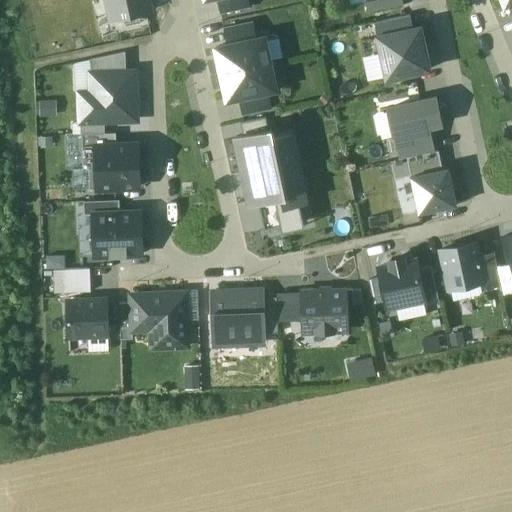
[(107,0),(113,24),(152,15),(148,0),(107,0)]
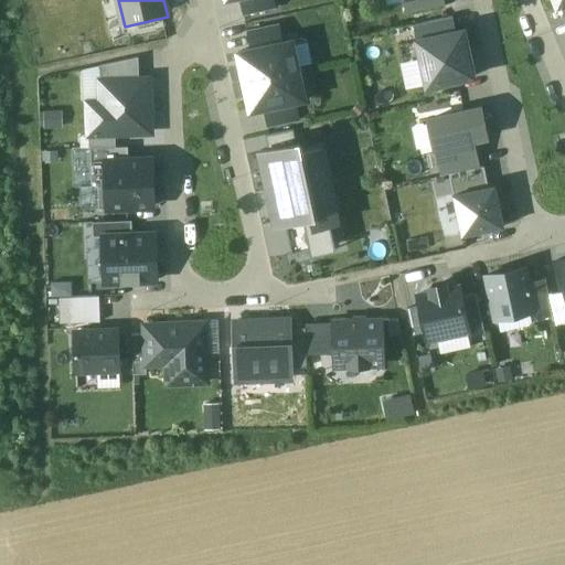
[(276,8),(274,0),(238,0),(243,16),(276,8)]
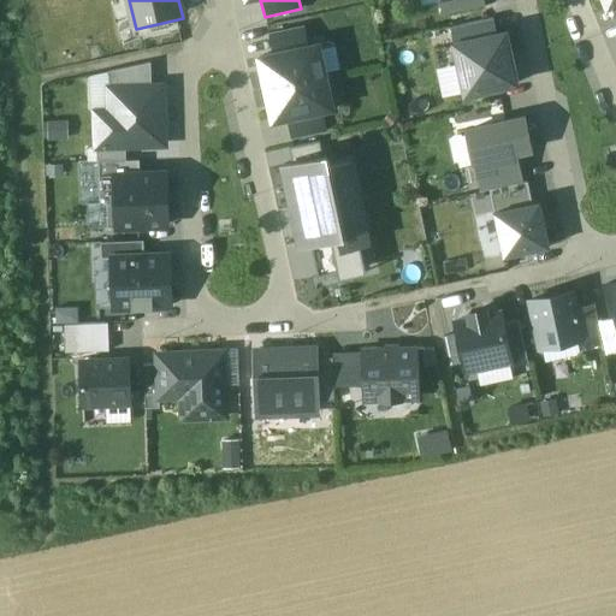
[(483,0),(438,0),(443,15),(485,6),(483,0)]
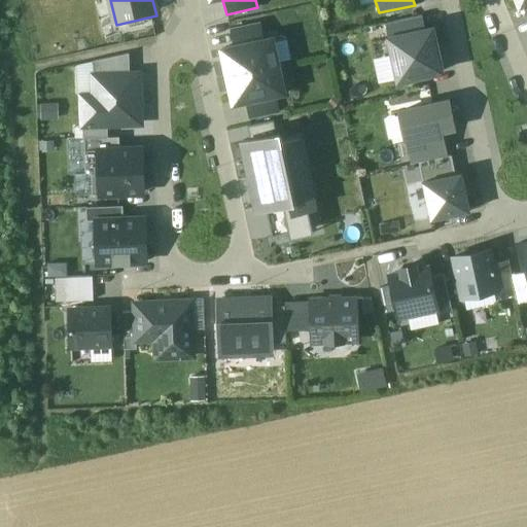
[(526,0),(516,0),(520,9),(526,6),(526,0)]
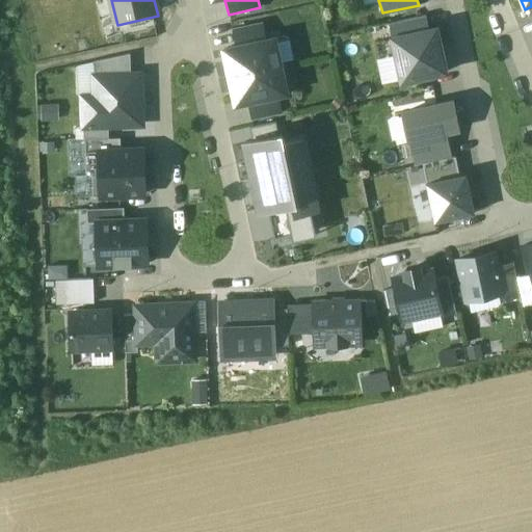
[(391,24),(394,38),(429,31),(426,17),(391,24)]
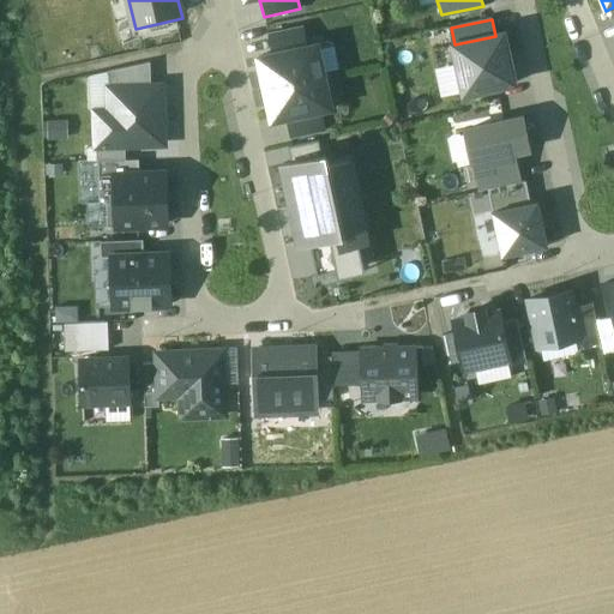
[(272,54),(307,47),(304,25),(268,34),(272,54)]
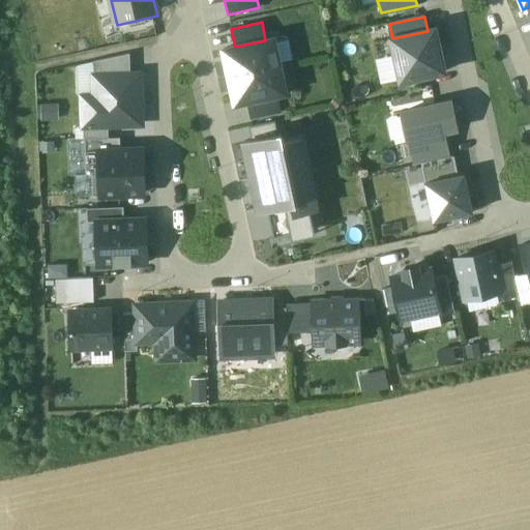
[(428,31),(392,38),(402,82),(444,72),(435,30),(428,31)]
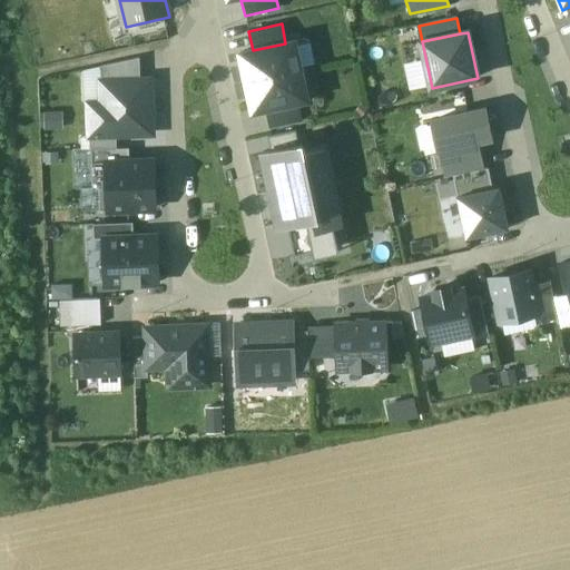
[(241,53),(247,82),(301,70),(294,41),(285,43),(253,50),(241,53)]
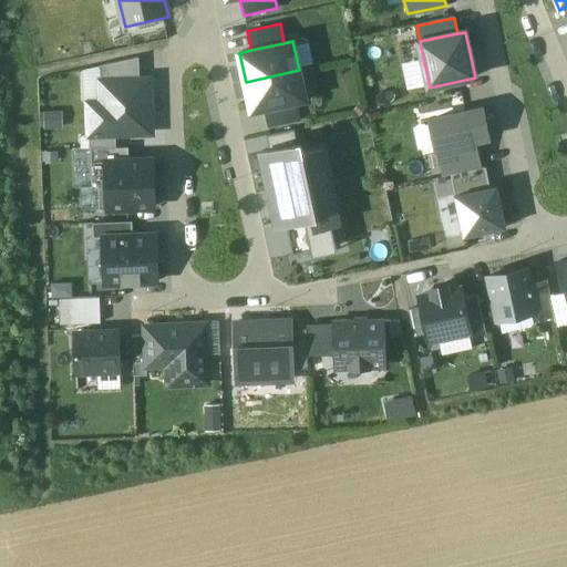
[(138,59),(100,66),(101,78),(138,78),(138,59)]
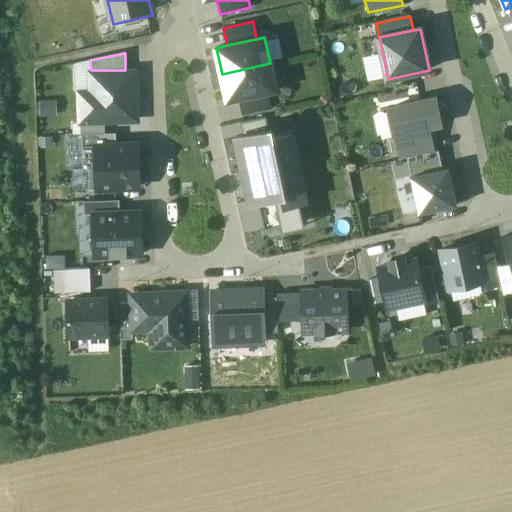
[(222,74),(227,100),(239,98),(268,91),(276,90),(270,63),(222,74)]
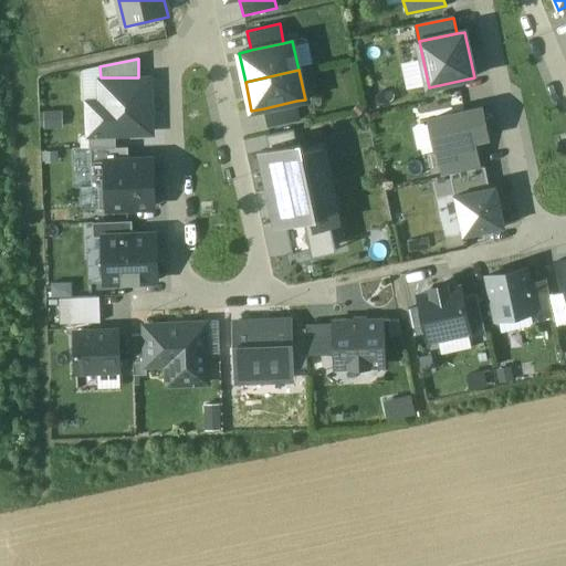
[(233,79),(238,98),(248,95),(243,76),(233,79)]
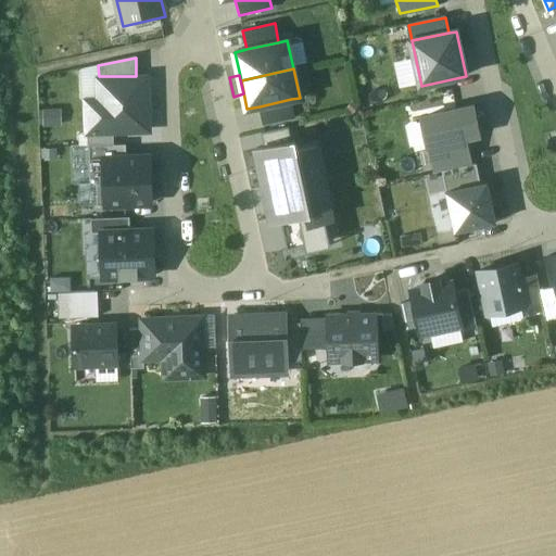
[(87,101),(87,146),(90,146),(114,146),(114,133),(148,133),(147,78),(136,78),(136,76),(99,76),(99,101),(87,101)]
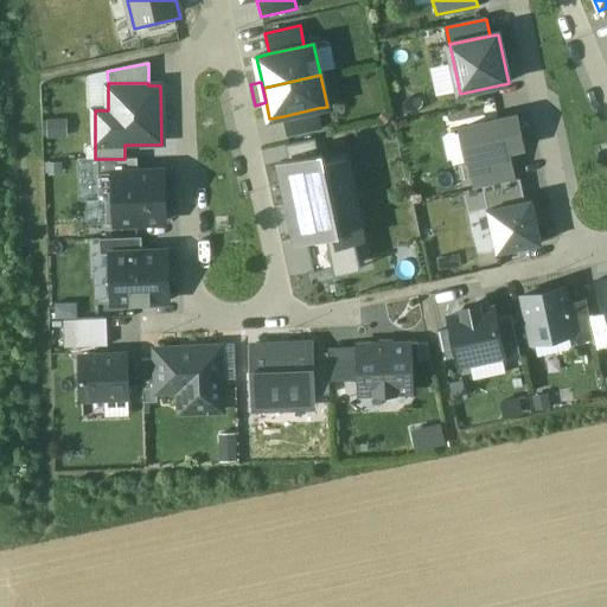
[(323,131),(318,108),(283,116),(288,138),(323,131)]
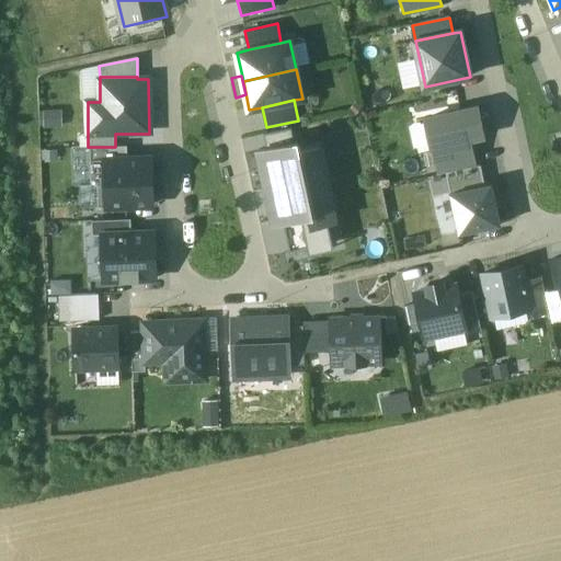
[(425,119),(432,149),(470,140),(483,137),(477,109),(425,119)]
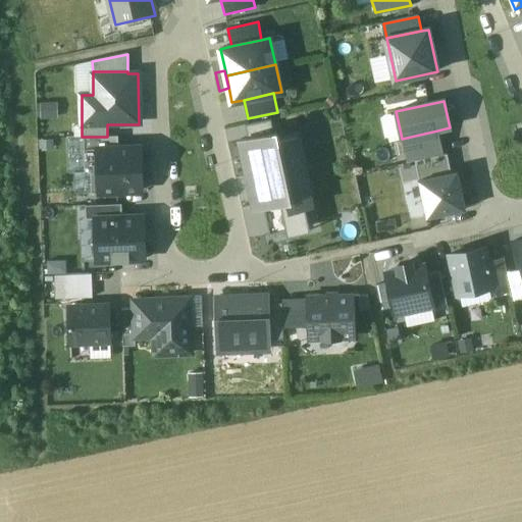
[(247,125),(250,138),(271,134),(269,121),(247,125)]
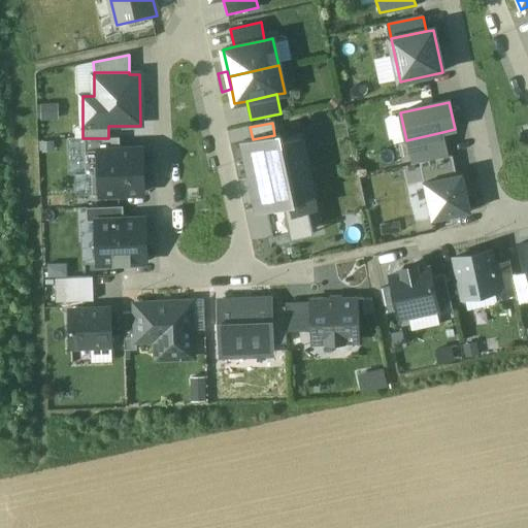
[(442,132),(406,140),(413,166),(420,164),(449,158),(442,132)]
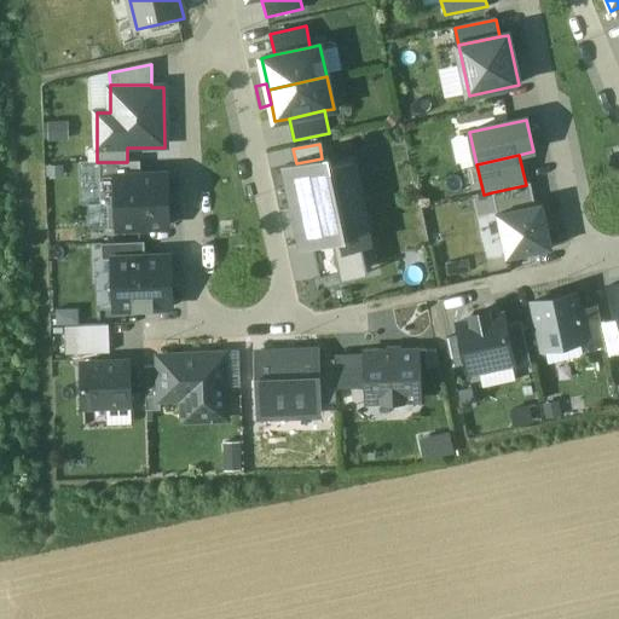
[(296,163),(282,166),(299,249),(313,247),(341,241),(343,252),(360,248),(371,246),(353,161),(330,166),(328,157),(322,158),(296,163)]
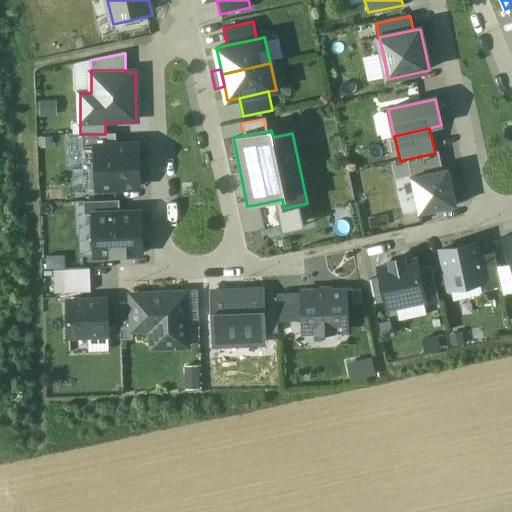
[(83,134),(83,147),(117,146),(117,133),(105,134),(83,134)]
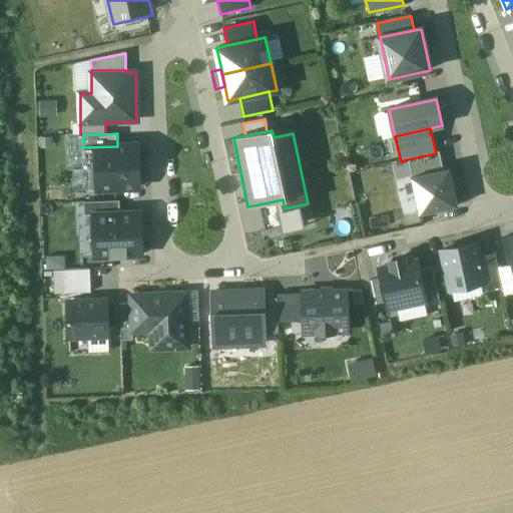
[(117,146),(83,147),(84,168),(90,168),(90,189),(140,188),(138,145),(117,146)]
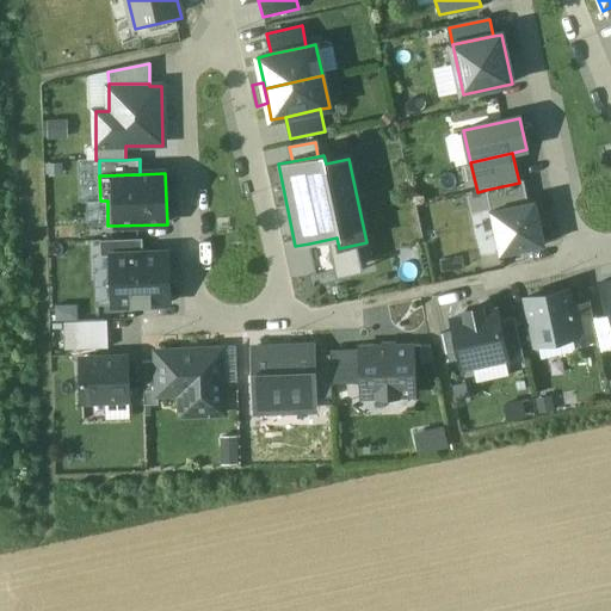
[(486,190),(491,210),(529,203),(524,181),(519,183),(486,190)]
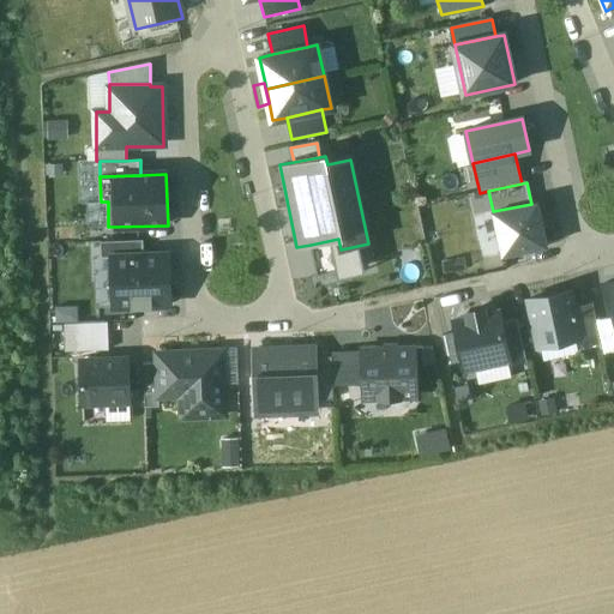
[(531,204),(493,211),(503,257),(548,247),(539,202),(531,204)]
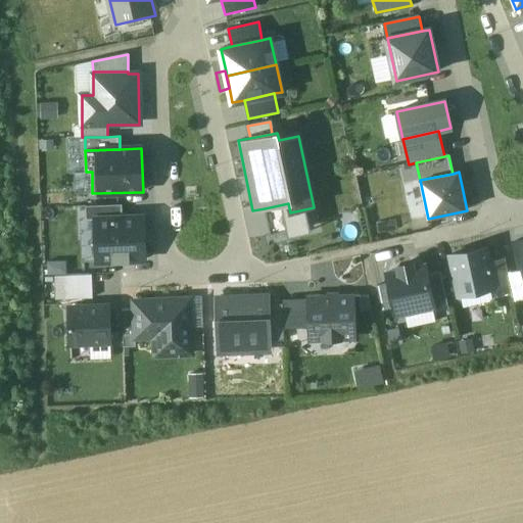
[(288,203),(265,208),(270,233),(287,230),(288,236),(310,232),(304,209),(290,212),(288,203)]
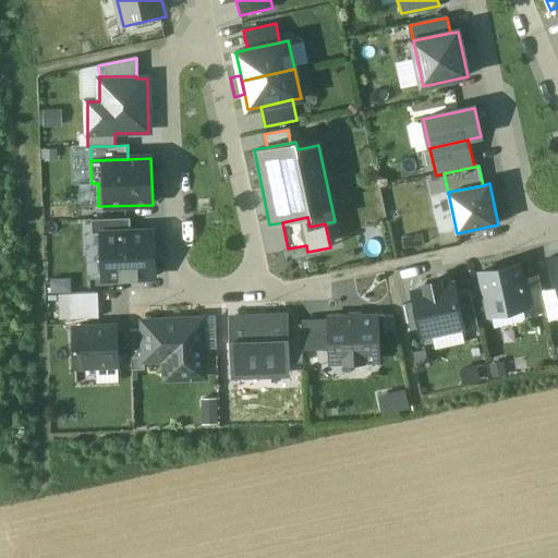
[(98,233),(131,232),(130,219),(92,220),(93,233),(98,233)]
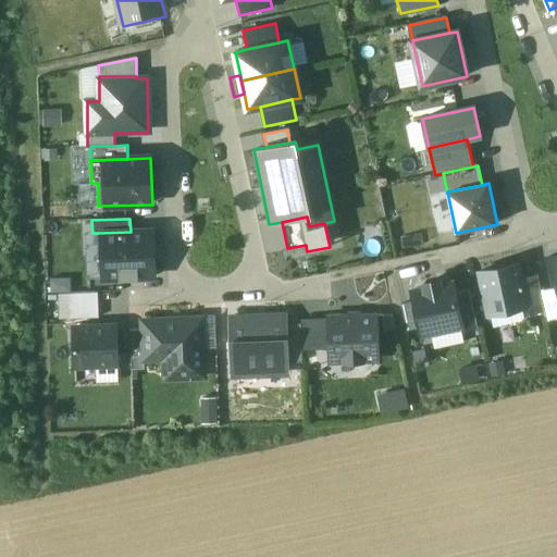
[(131,232),(98,233),(100,279),(155,276),(152,231),(131,232)]
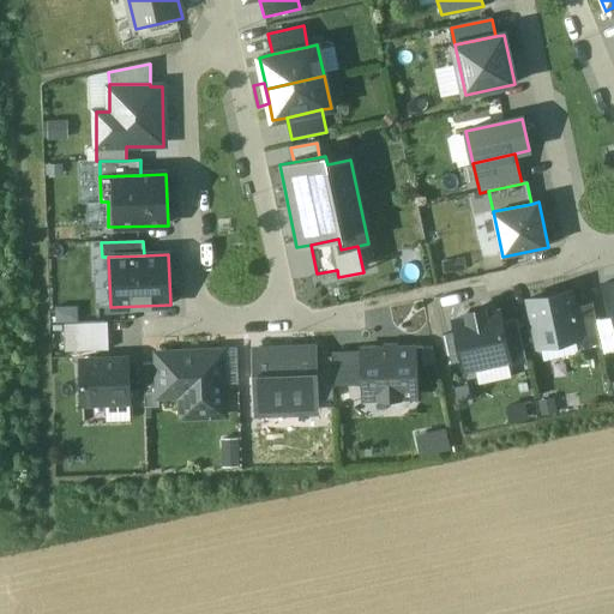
[(570,292),(524,301),(535,351),(581,342),(573,308),(570,292)]
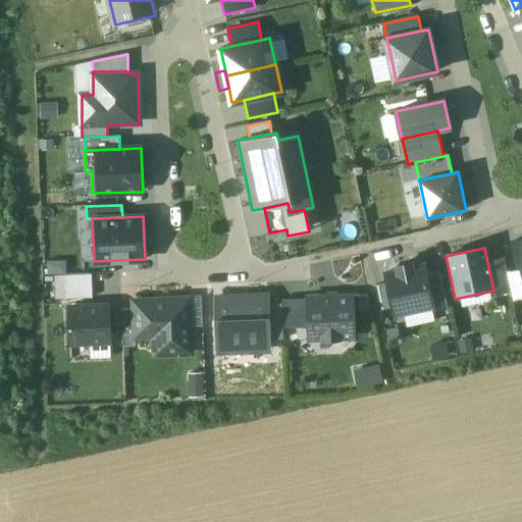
[(504,258),(487,262),(493,291),(494,298),(511,294),(507,271),(504,258)]
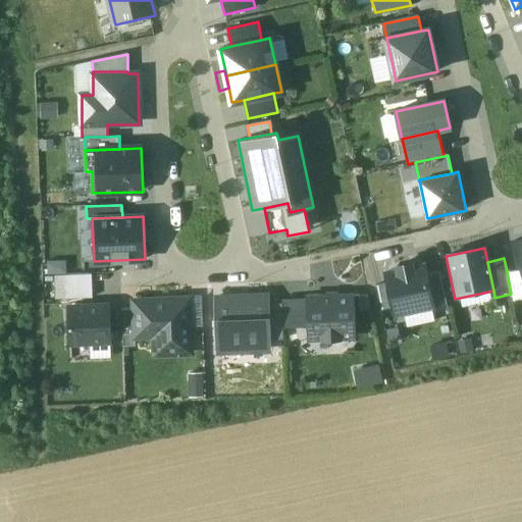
[(423,263),(384,271),(387,284),(393,308),(395,318),(433,310),(426,274),(423,263)]
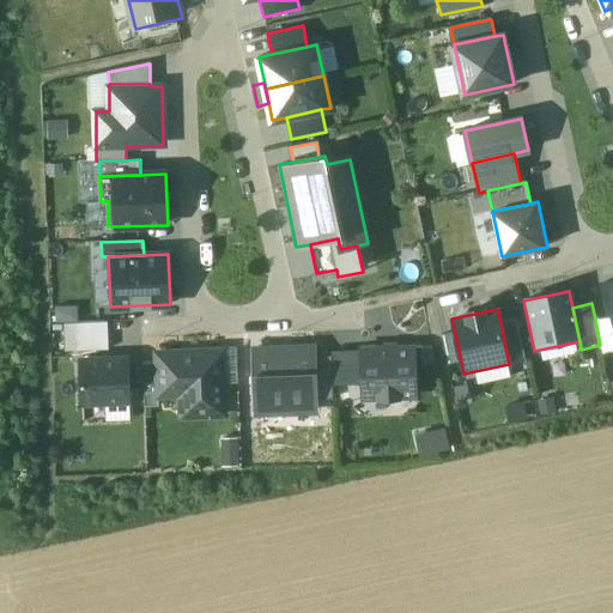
[(612,350),(612,327),(611,315),(595,319),(600,345),(602,352),(612,350)]
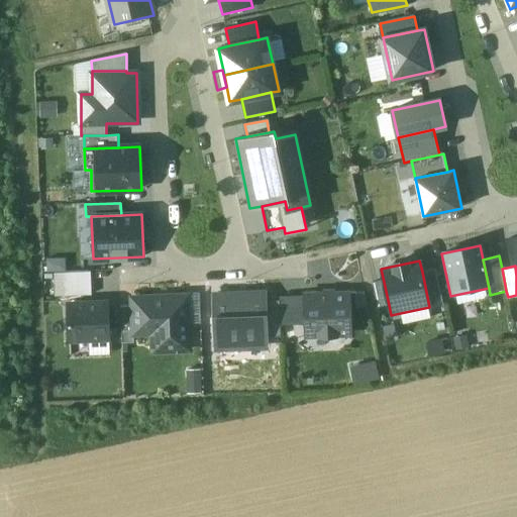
[(434,270),(422,272),(429,307),(441,305),(434,270)]
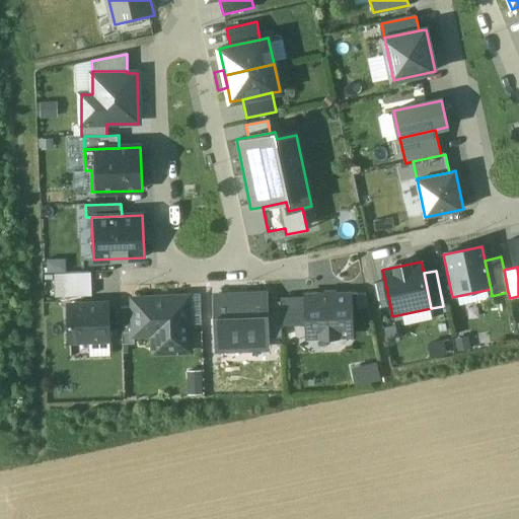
[(91,294),(90,273),(54,275),(55,296),(91,294)]
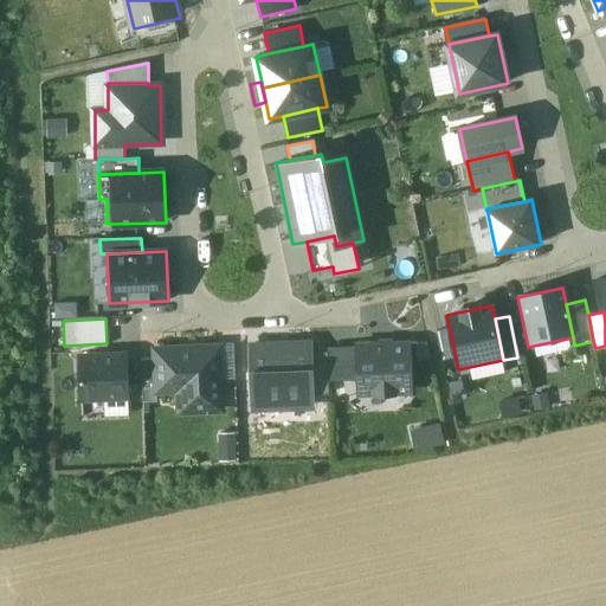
[(456,358),(450,330),(437,334),(443,360),(456,358)]
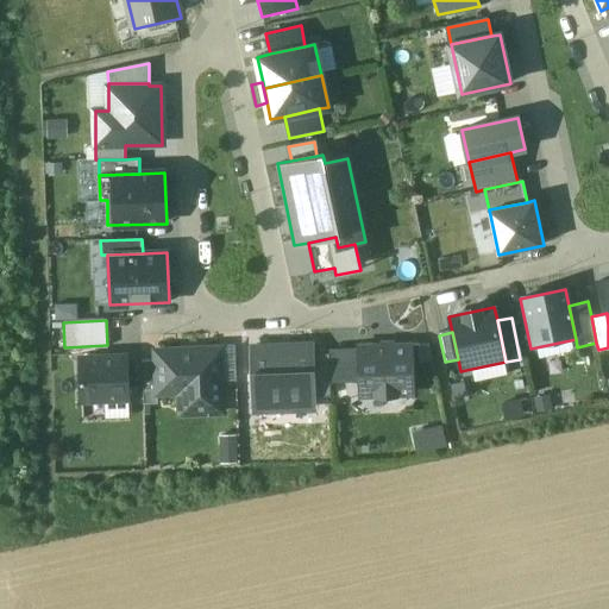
[(313,345),(252,347),(253,410),(314,408),(314,399),(313,356),(313,345)]
